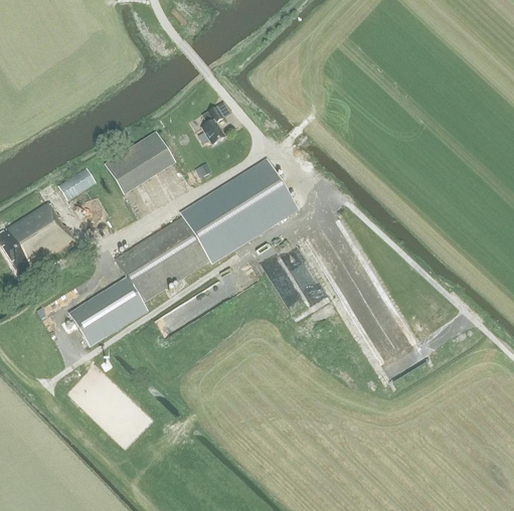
[(195,19),(197,15),(182,8),(180,13),(195,19)]
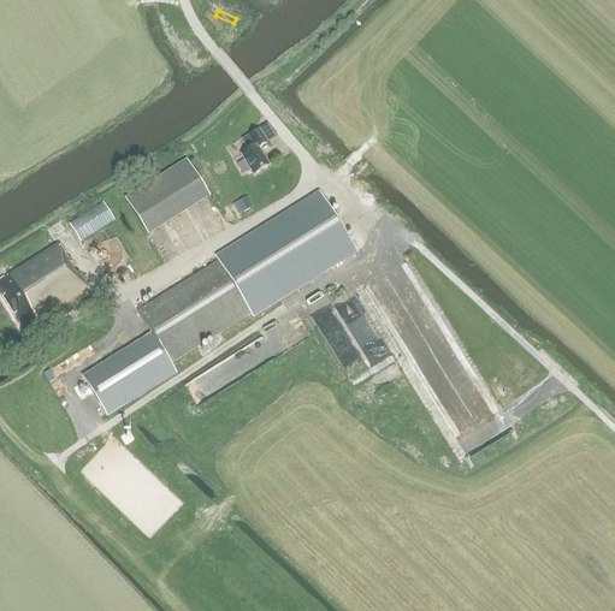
[(248,146),(241,150),(253,171),(268,161),(258,144),(266,138),(258,125),(241,136),(248,146)]
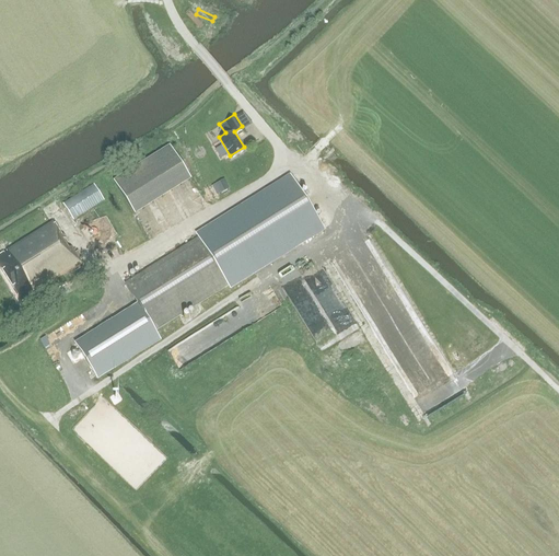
[(113,177),(134,211),(190,175),(170,142),(113,177)]
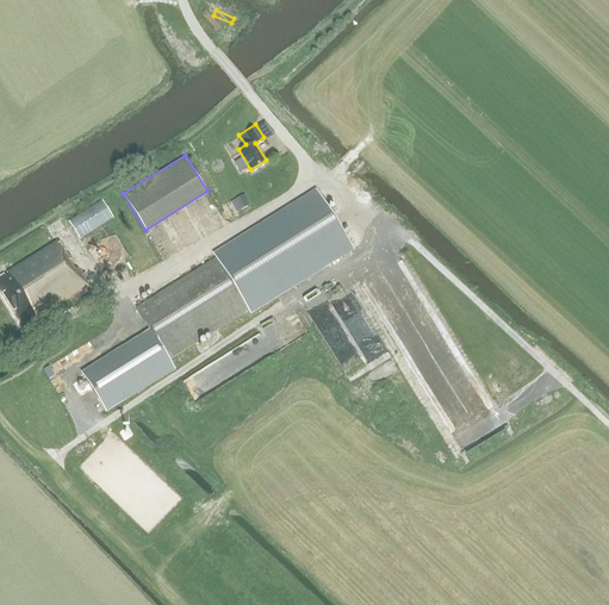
[(216,254),(135,304),(150,329),(81,372),(99,399),(104,407),(173,365),(168,356),(248,306),(250,309),(352,245),(316,188),(215,253),(216,254)]
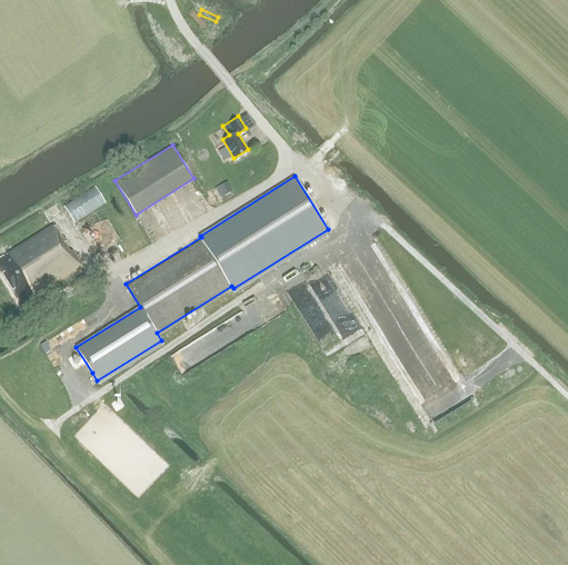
[(227,178),(215,185),(220,194),(232,188),(227,178)]
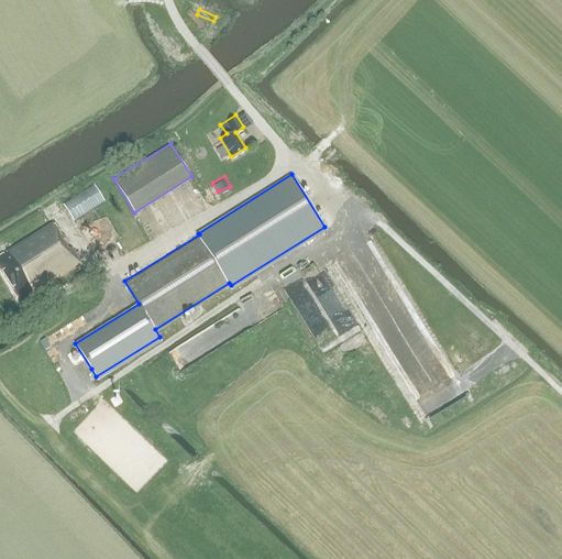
[(64,201),(73,217),(103,197),(94,182),(64,201)]
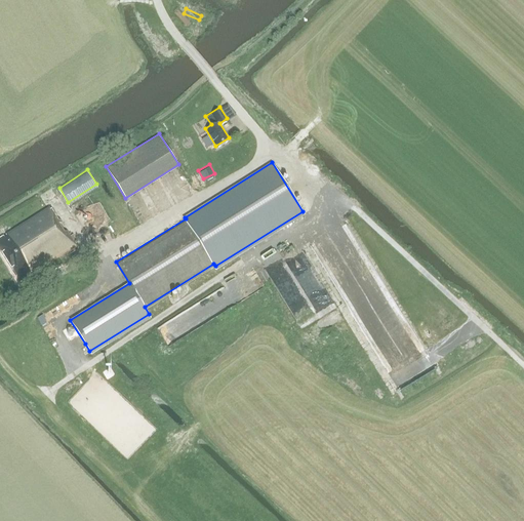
[(339,194),(332,197),(336,206),(344,203),(339,194)]
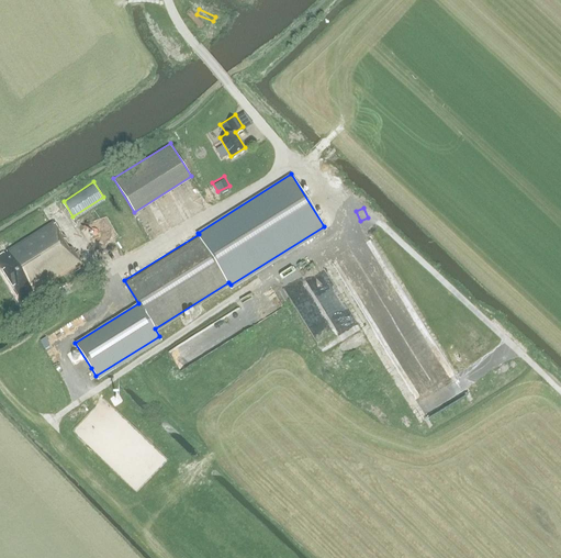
[(60,233),(52,219),(0,250),(0,267),(20,299),(81,260),(78,257),(81,255),(77,248),(75,250),(63,232),(60,233)]
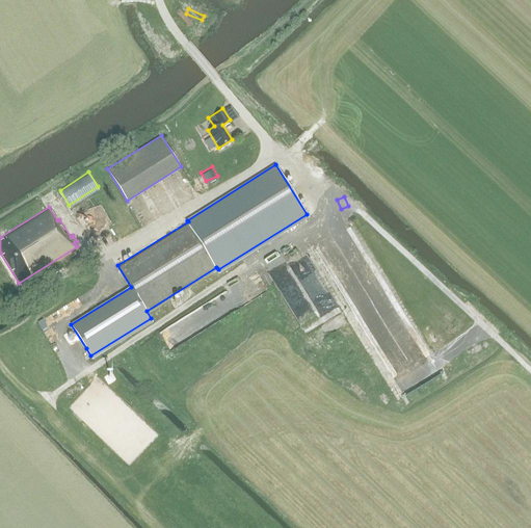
[(47,324),(42,316),(38,318),(37,319),(43,327),(45,325),(47,324)]
